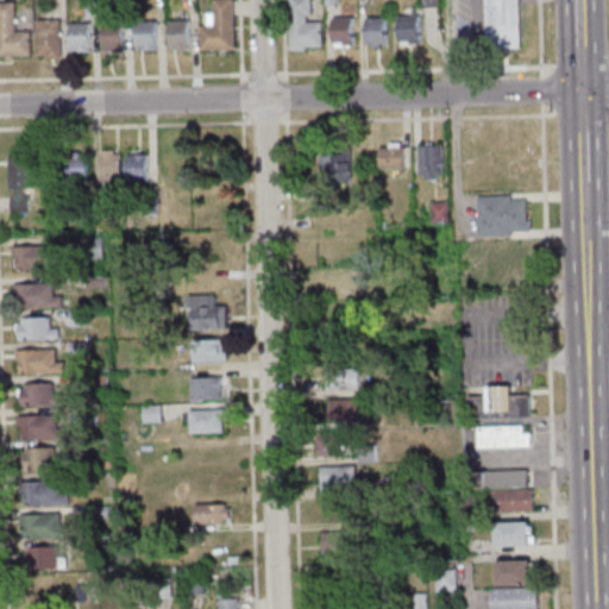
[(85,0),(85,19),(98,18),(98,0),(85,0)]
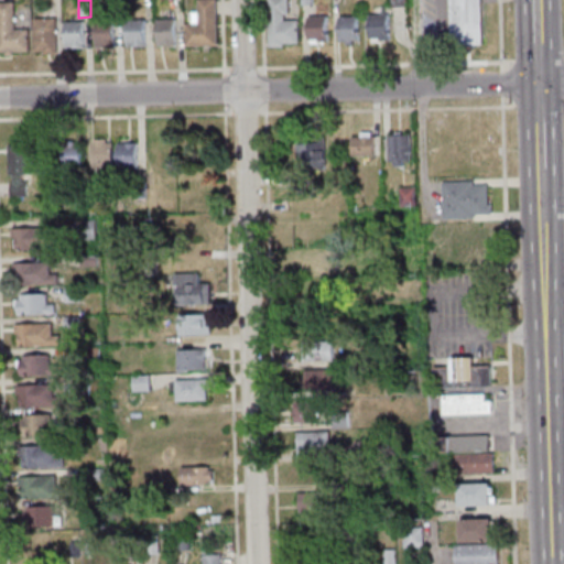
[(197,23),(196,0),(215,0),(216,45),(184,46),(183,23),(197,23)]
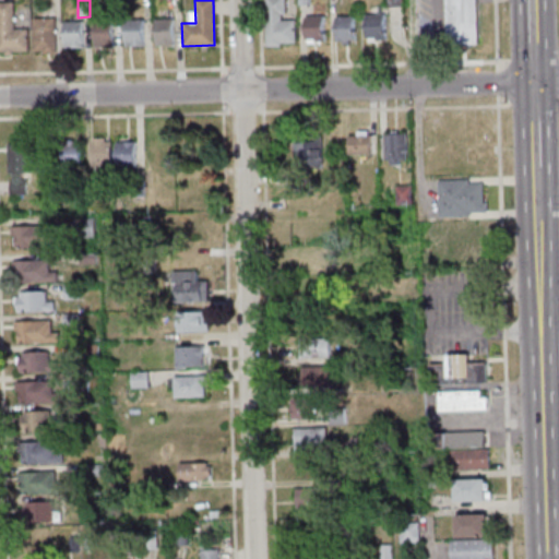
[(262,0),(283,0),(284,14),(278,14),(280,20),(294,20),(294,43),(278,43),(278,46),(264,47),(263,19),(268,19),(266,14),(262,14),(262,0)]
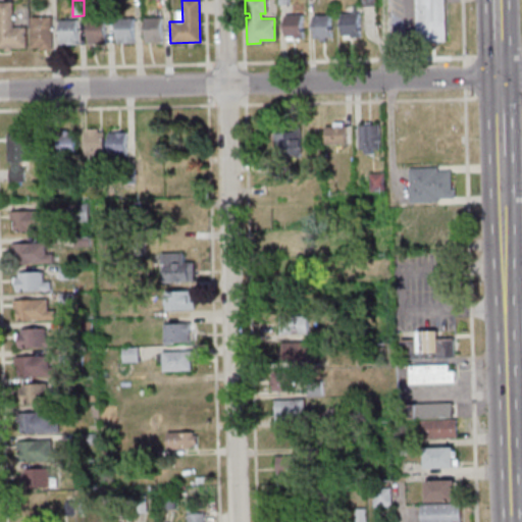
[(414,0),(444,0),(445,42),(415,43),(414,0)]
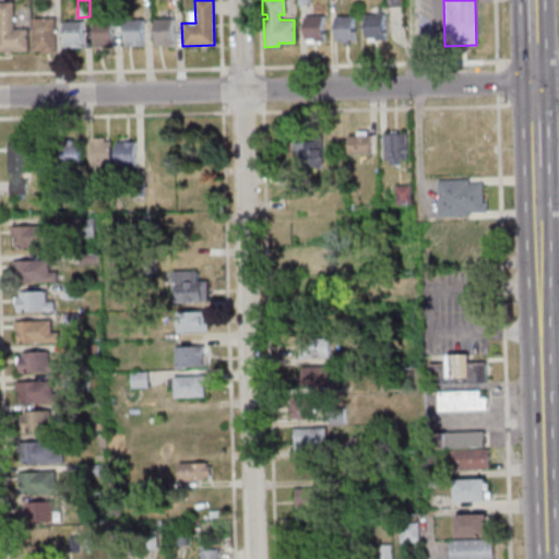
[(0,2),(13,2),(13,28),(27,28),(28,51),(12,51),(12,55),(4,55),(4,51),(0,51),(0,2)]
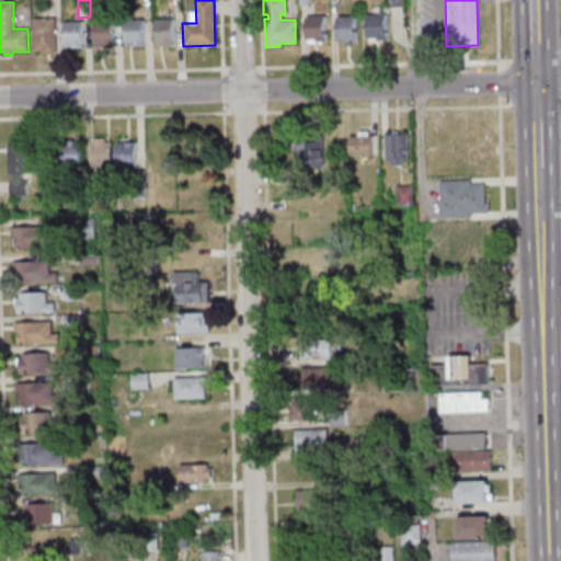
[(371,14),(371,6),(384,6),(385,41),(375,41),(375,37),(365,37),(364,14),(371,14)]
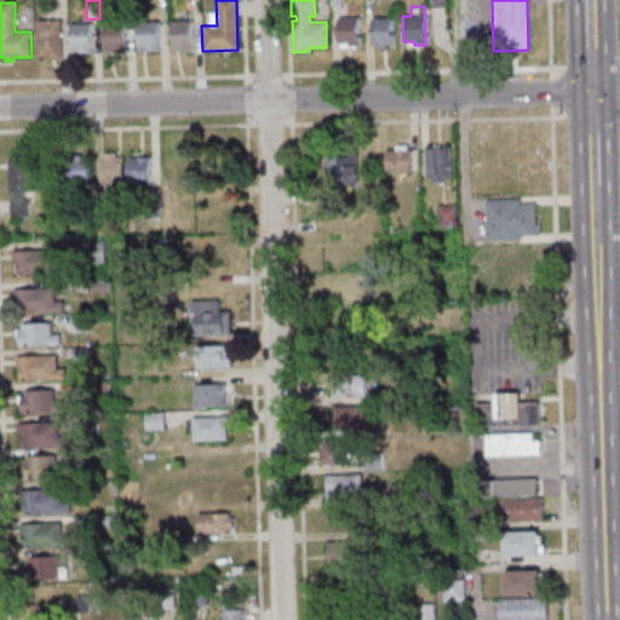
[(336,18),(336,44),(346,44),(346,46),(357,46),(356,17),(336,18)]
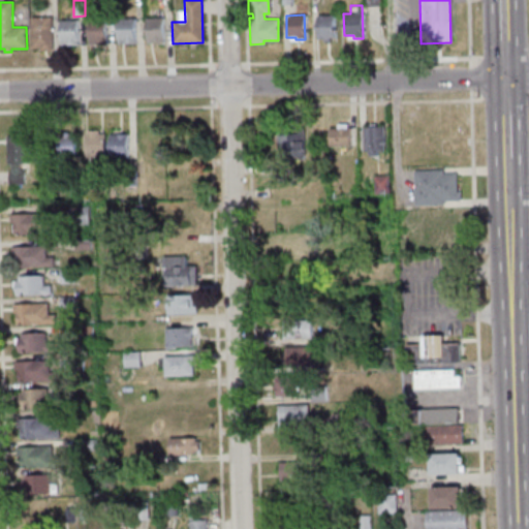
[(315,16),(333,14),(334,37),(329,37),(329,41),(322,41),(322,38),(316,39),(315,16)]
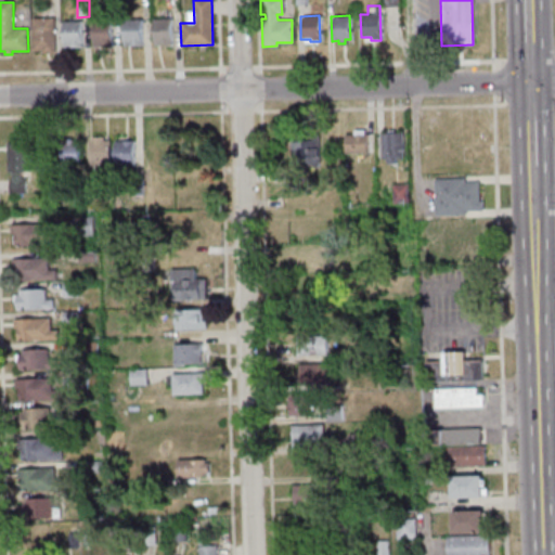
[(31,17),(53,17),(54,53),(41,53),(41,51),(33,51),(31,17)]
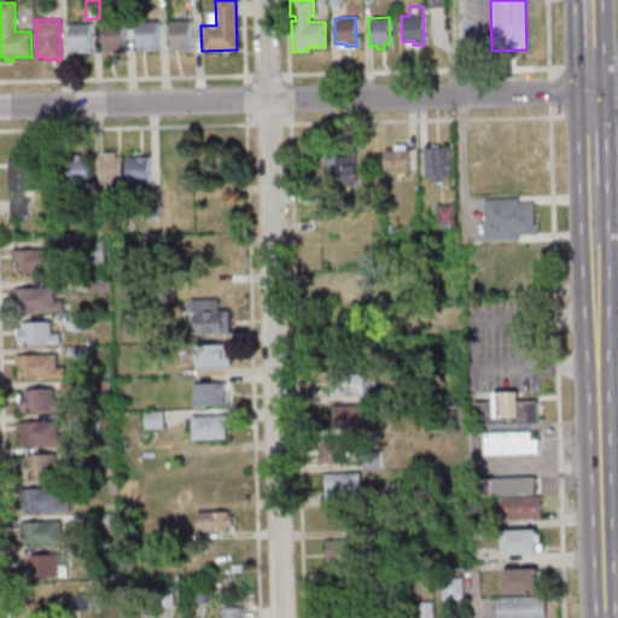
[(136,22),(157,21),(158,51),(138,51),(136,22)]
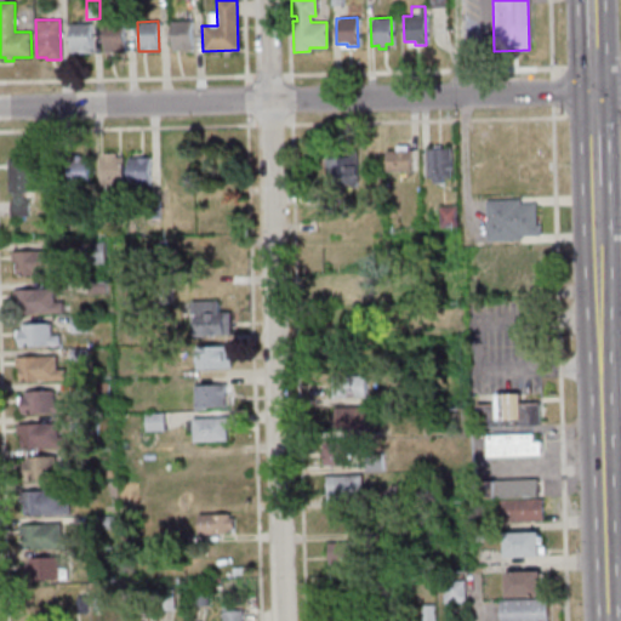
[(171,21),(171,51),(183,50),(186,51),(189,51),(193,50),(192,21),(171,21)]
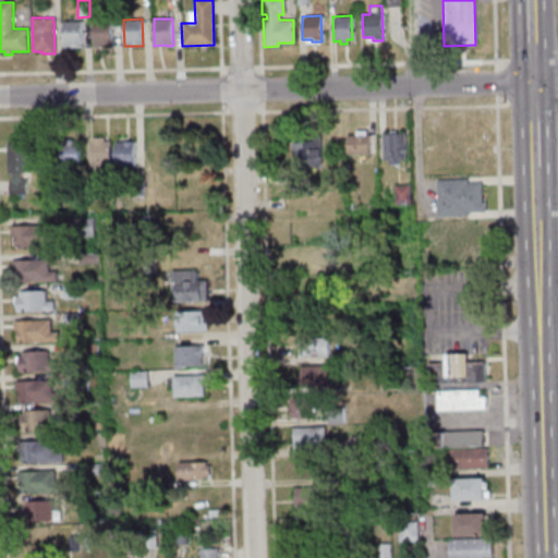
[(93,21),(94,46),(112,45),(112,20),(93,21)]
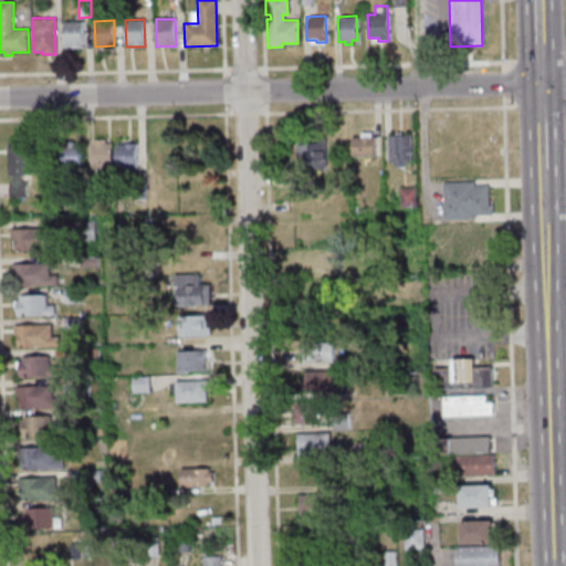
[(64,21),(83,21),(84,48),(64,49),(64,21)]
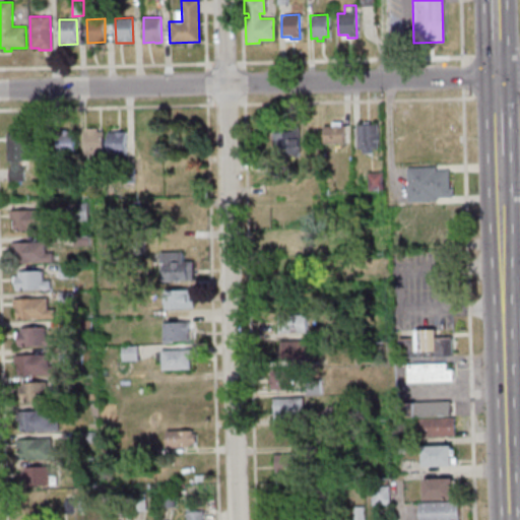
[(355,125),(362,125),(362,122),(368,122),(368,124),(376,124),(377,148),(370,148),(370,153),(361,153),(361,149),(356,149),(355,125)]
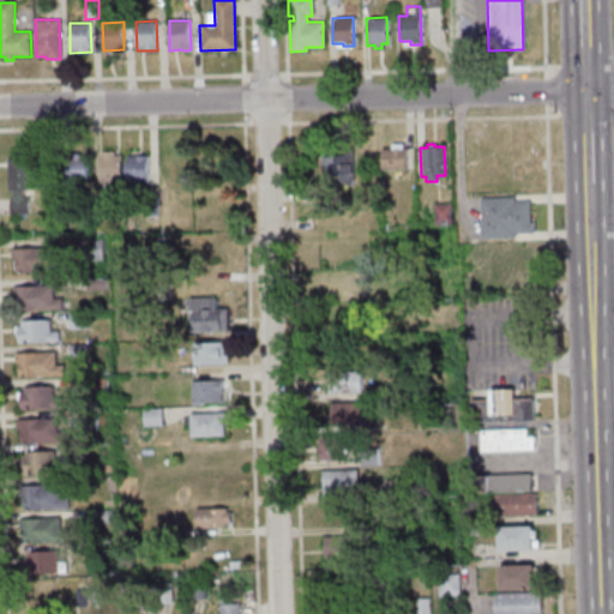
[(380,149),(404,148),(405,169),(380,170),(380,149)]
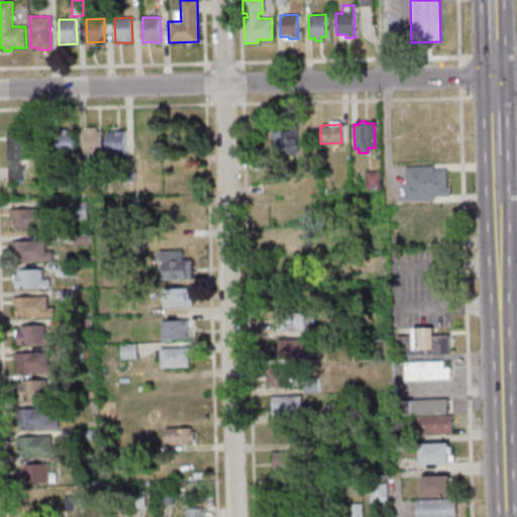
[(272,126),(273,153),(278,153),(279,157),(296,156),(295,125),(272,126)]
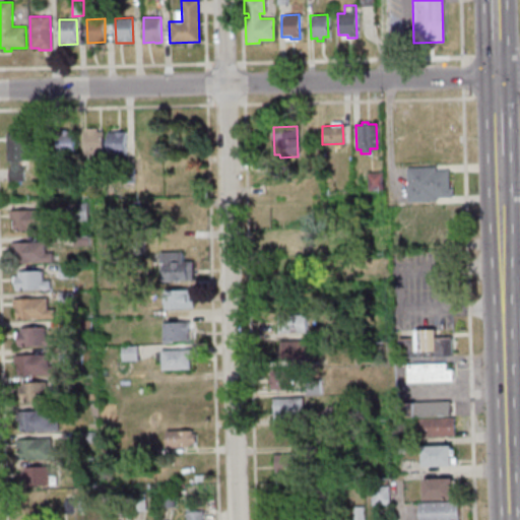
[(84,128),(96,128),(96,131),(103,131),(104,154),(103,154),(103,159),(88,160),(88,153),(83,153),(82,132),(85,132),(84,128)]
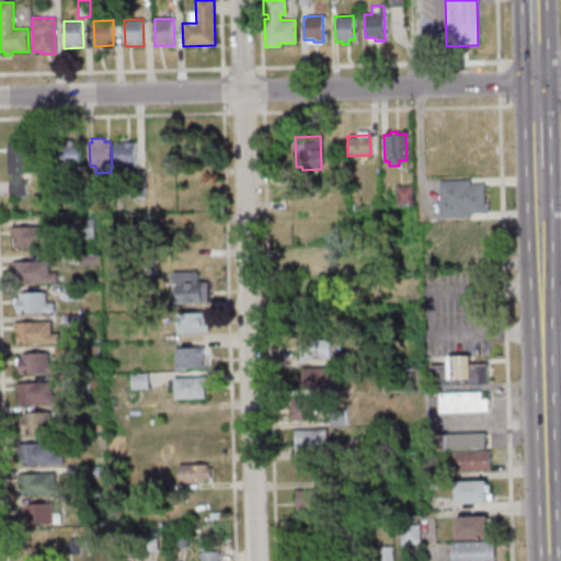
[(60,142),(66,142),(66,140),(72,140),(72,142),(79,142),(80,167),(73,167),(75,175),(61,176),(60,142)]
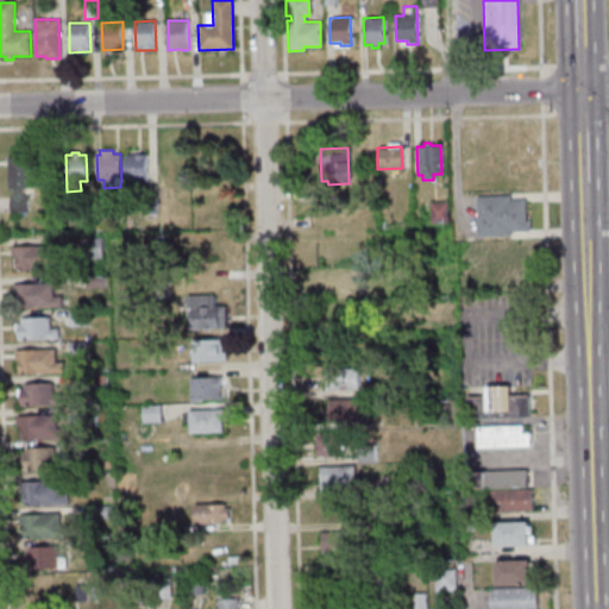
[(125,155),(125,182),(146,182),(146,154),(125,155)]
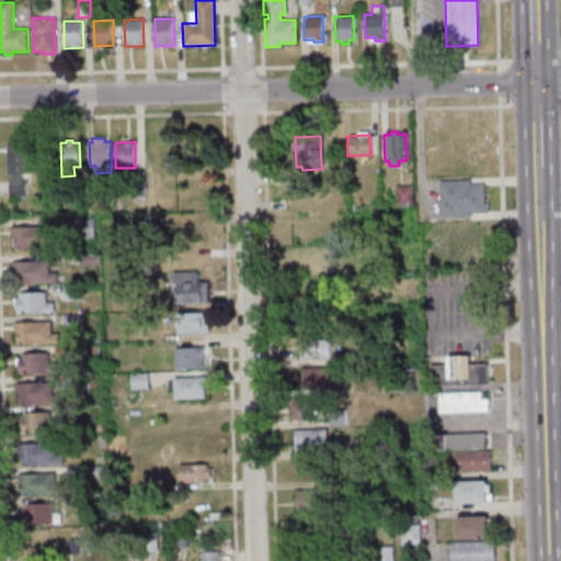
[(7,145),(29,144),(30,173),(21,173),(21,181),(25,181),(26,195),(9,195),(9,181),(12,181),(11,174),(8,174),(7,145)]
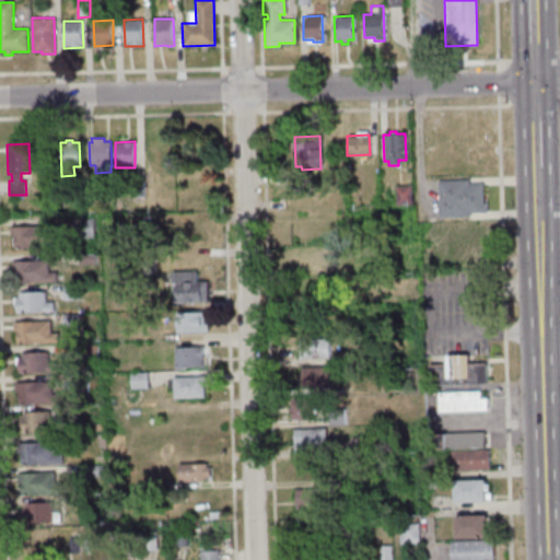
[(306,175),(306,189),(287,190),(287,176),(306,175)]
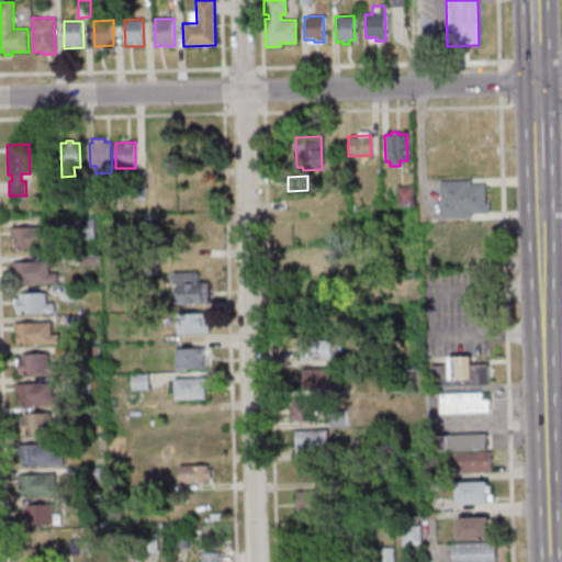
[(94,178),(96,193),(83,193),(83,178),(94,178)]
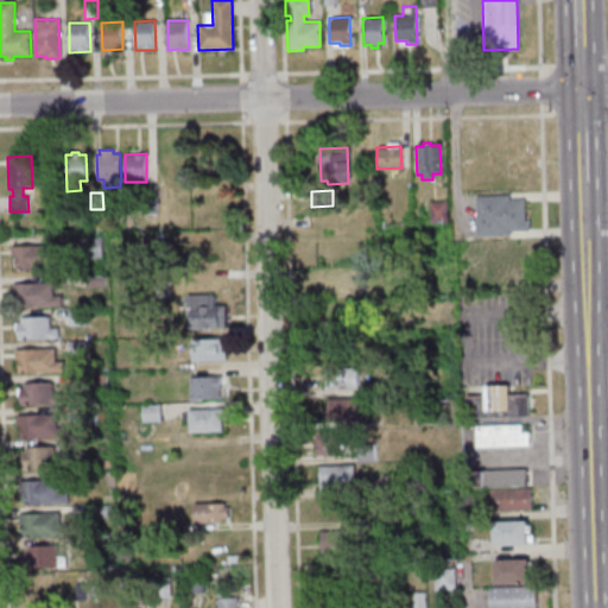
[(154,192),(156,214),(143,215),(143,192),(154,192)]
